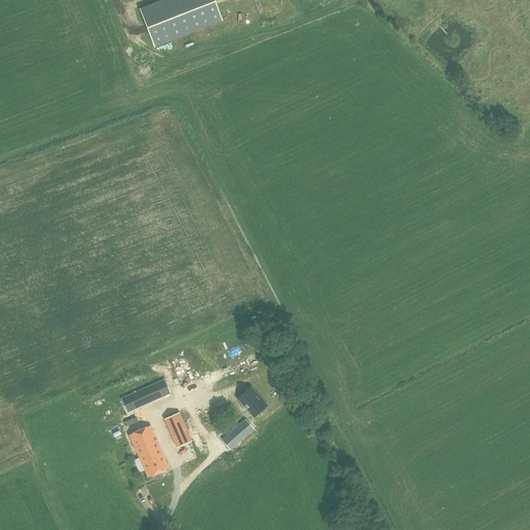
[(214,0),(159,0),(141,8),(155,47),(224,21),(214,0)]
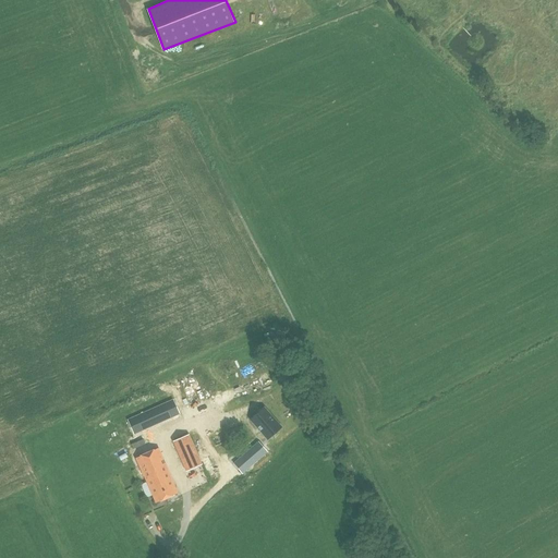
[(555,134),(557,130),(557,105),(542,122),(555,134)]
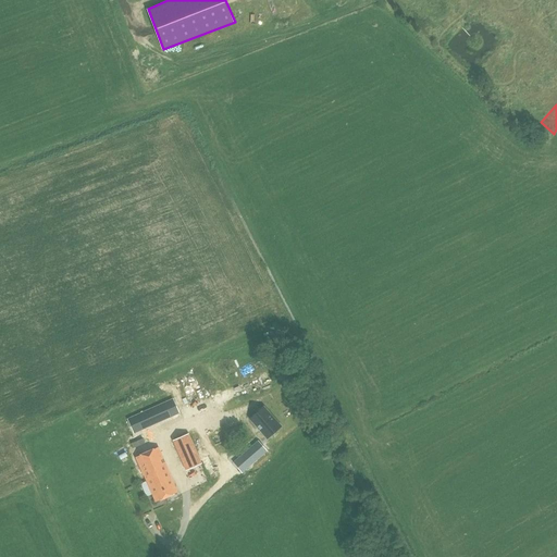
[(168,386),(148,395),(155,409),(174,400),(168,386)]
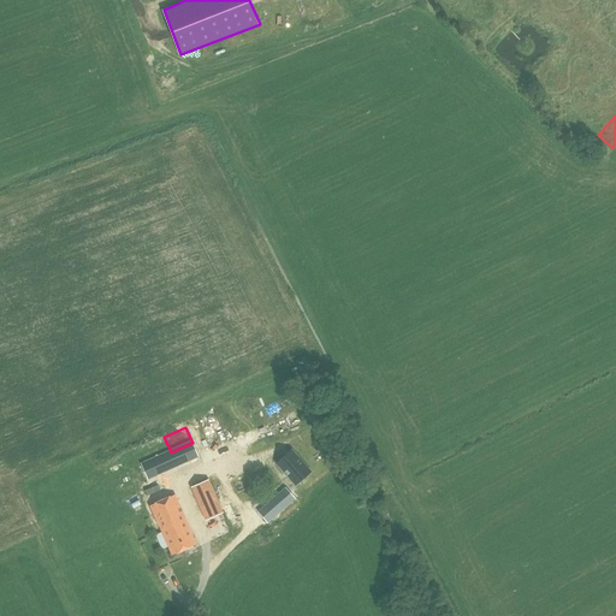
[(150,443),(143,445),(150,462),(157,458),(150,443)]
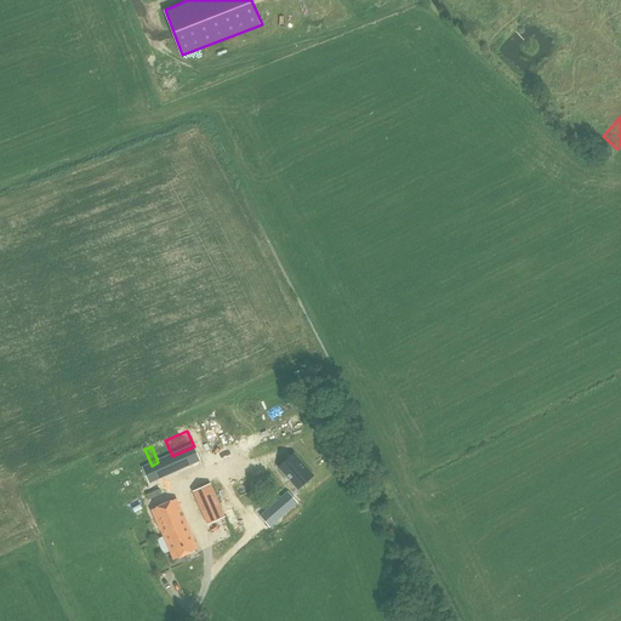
[(294,457),(278,471),(296,491),(312,478),(294,457)]
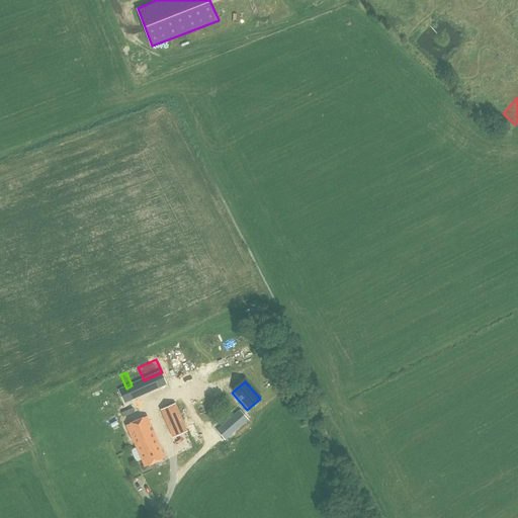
[(176,405),(164,410),(176,437),(188,432),(176,405)]
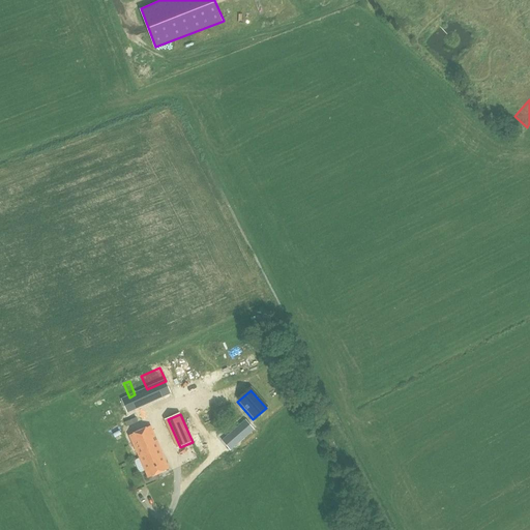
[(150,428),(130,436),(149,476),(168,468),(150,428)]
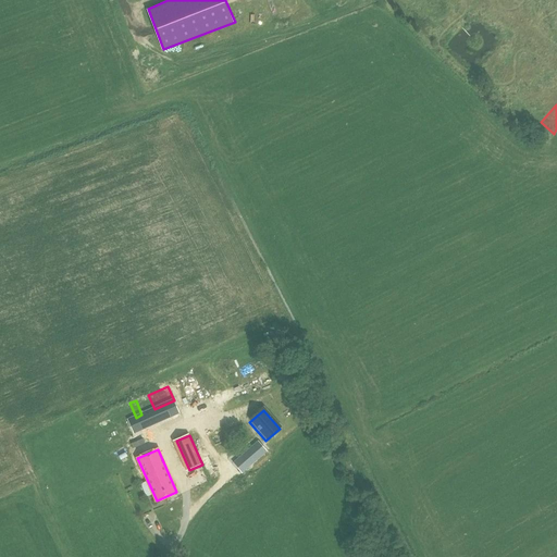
[(257,452),(240,466),(248,475),(265,461),(257,452)]
